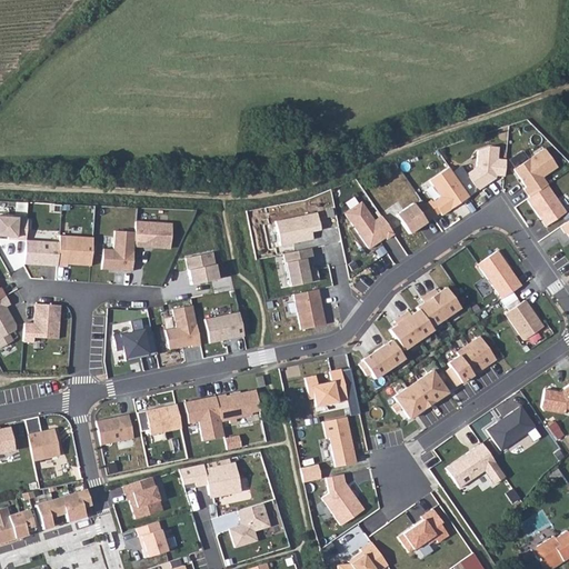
[(488,146),(477,150),(476,167),(466,173),(477,190),(495,178),(495,176),(502,176),(505,160),(497,159),(497,147),(488,146)]
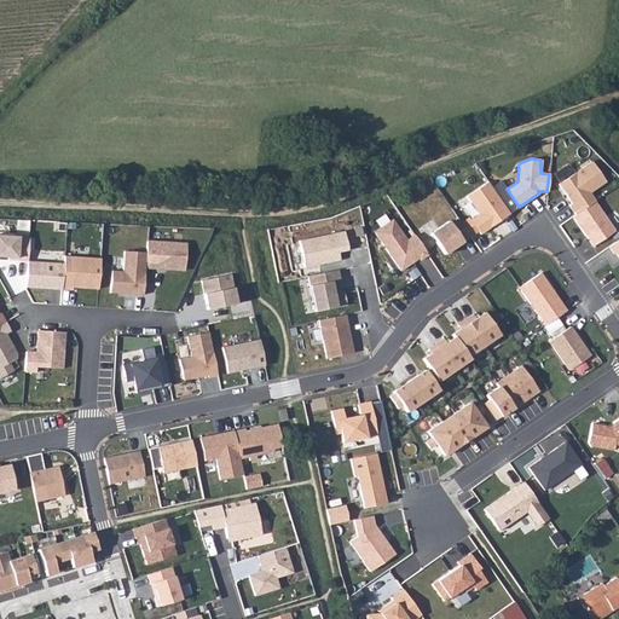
[(591,160),(557,184),(571,203),(570,204),(576,214),(595,201),(590,192),(606,181),(591,160)]
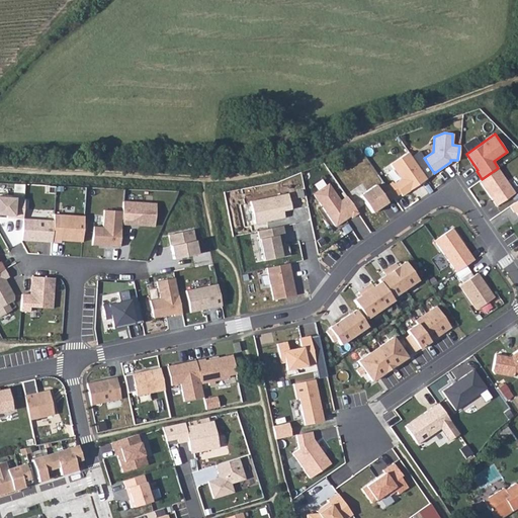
[(408,152),(391,164),(401,179),(394,183),(402,195),(427,178),(408,152)]
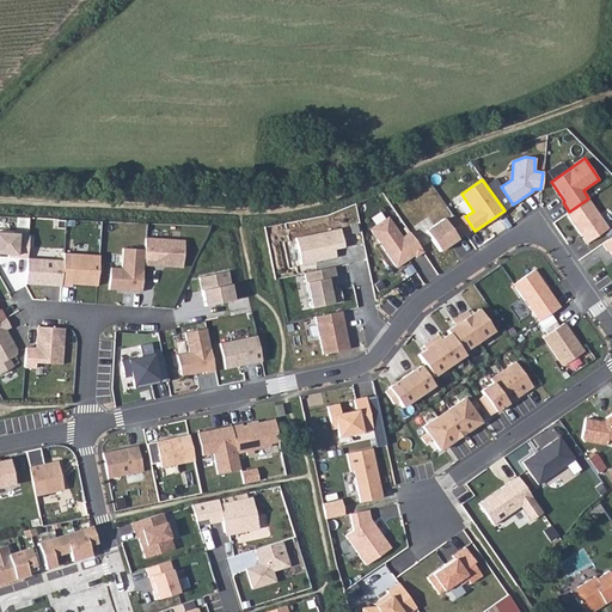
[(569,212),(567,214),(586,243),(607,227),(588,199),(569,212)]
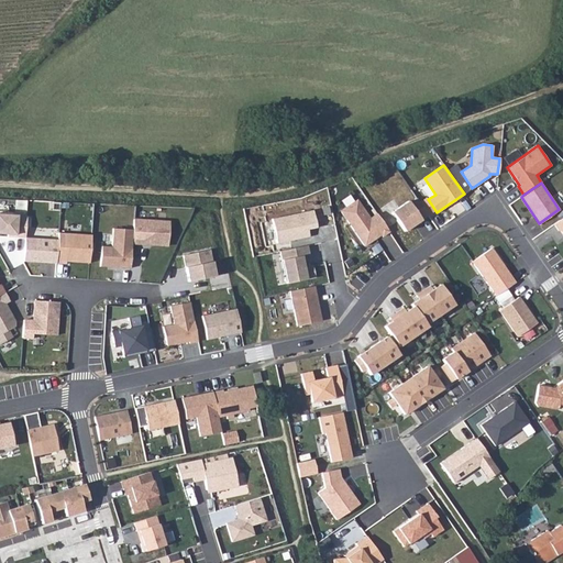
[(408,201),(392,212),(405,231),(428,214),(416,198),(409,203),(408,201)]
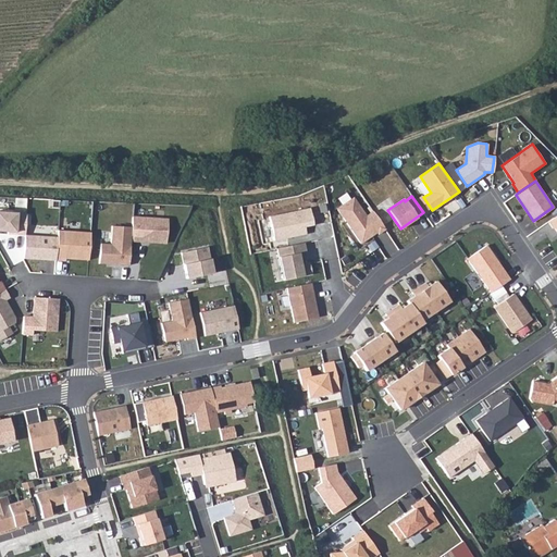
[(354,197),(337,208),(361,243),(376,232),(378,234),(385,229),(373,210),(366,215),(354,197)]
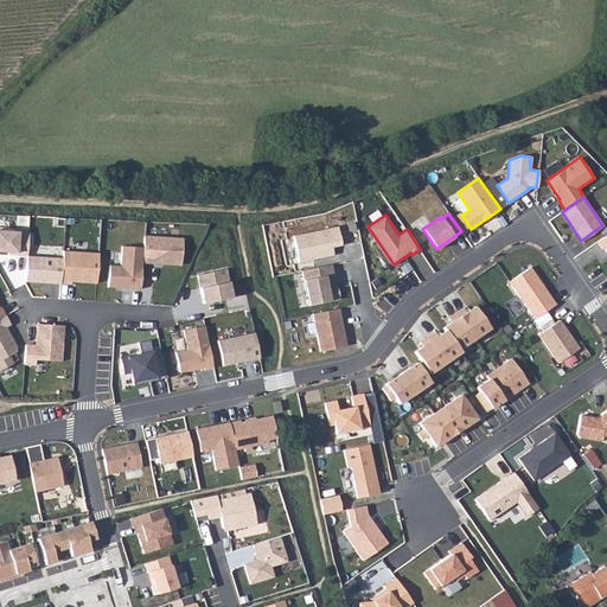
[(337,227),(293,236),(299,262),(333,255),(331,247),(340,244),(337,227)]
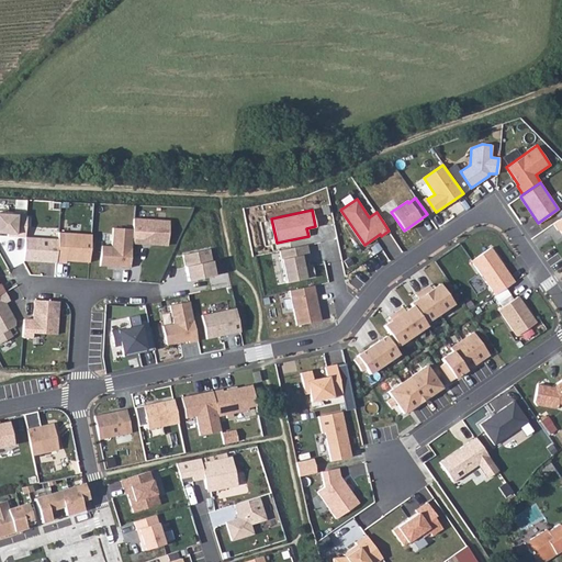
[(26,215),(0,213),(0,234),(7,234),(7,237),(25,239),(25,236),(26,215)]
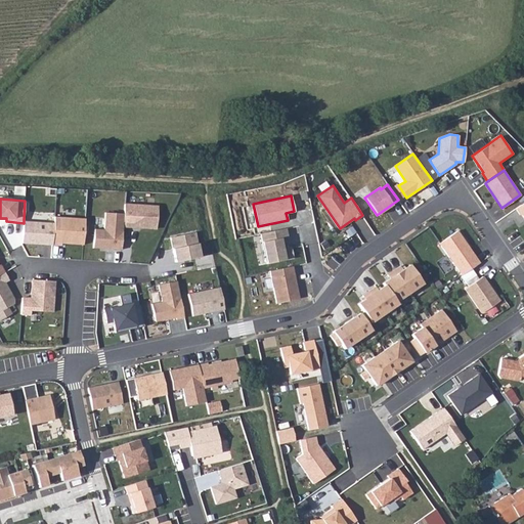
[(88,202),(87,212),(95,213),(96,203),(88,202)]
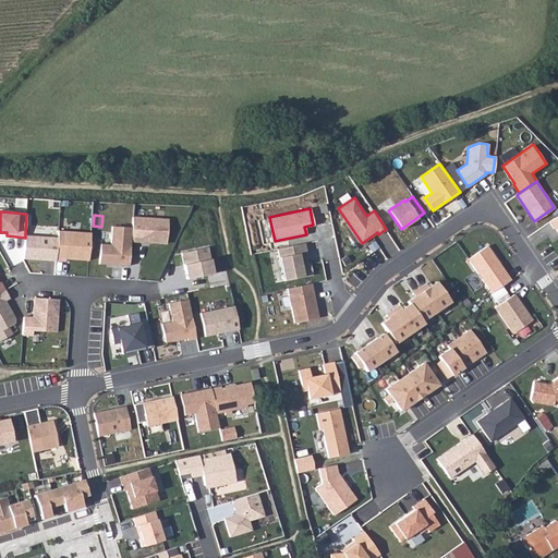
[(170,218),(134,216),(133,227),(132,242),(168,244),(170,218)]
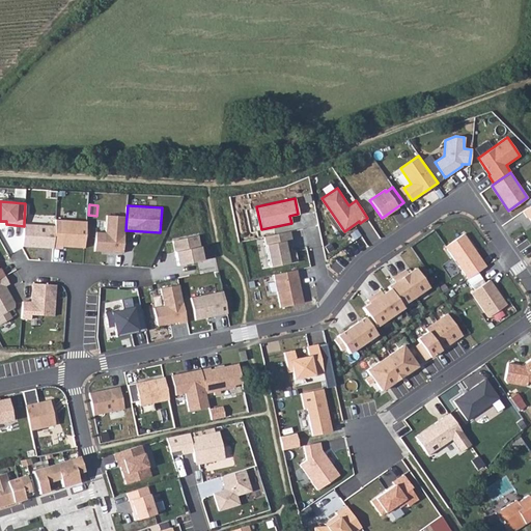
[(127,216),(107,214),(106,231),(96,231),(95,250),(124,252),(126,230),(127,216)]
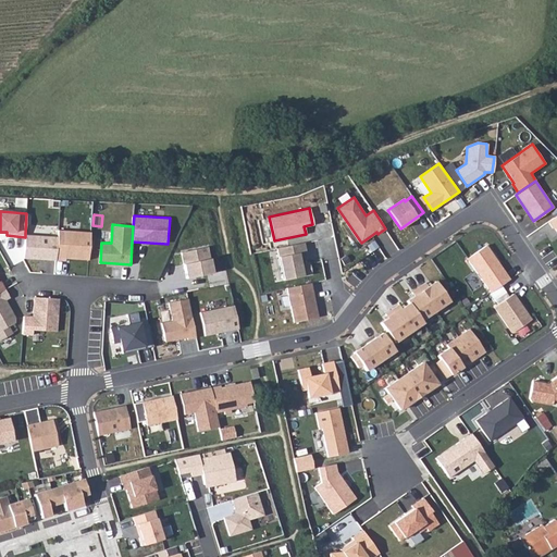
[(90,233),(57,231),(57,237),(56,259),(88,261),(90,233)]
